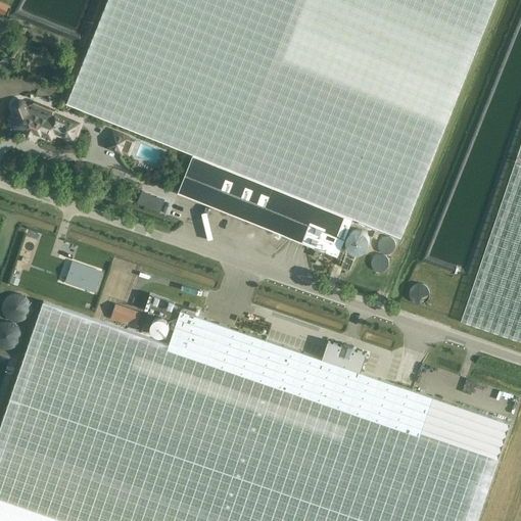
[(108,0),(66,106),(193,157),(178,195),(306,247),(337,259),(344,242),(346,236),(352,221),(400,240),(408,221),(484,32),(495,0),(108,0)]
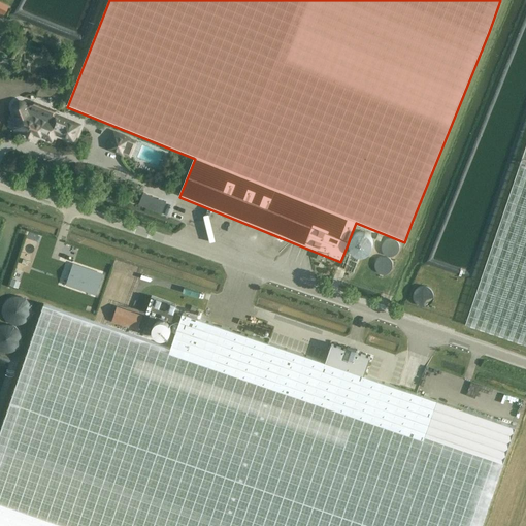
[(20,103),(19,103),(18,103),(17,103),(14,104),(13,104),(12,105),(12,106),(11,107),(11,108),(11,109),(11,110),(11,111),(11,112),(15,123),(12,131),(25,135),(25,136),(25,137),(25,138),(26,139),(27,139),(28,139),(29,139),(30,138),(30,137),(32,132),(50,139),(51,134),(71,142),(77,127),(53,117),(50,124),(28,114),(25,107),(24,106),(23,105),(22,104),(21,103),(20,103)]
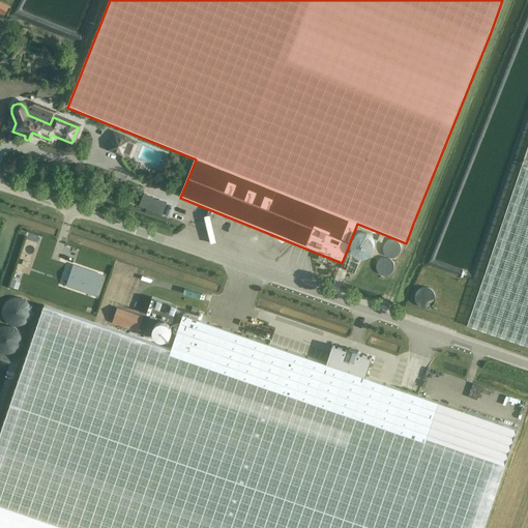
[(105,151),(122,158),(129,141),(128,141),(129,140),(111,133),(104,150),(105,151)]
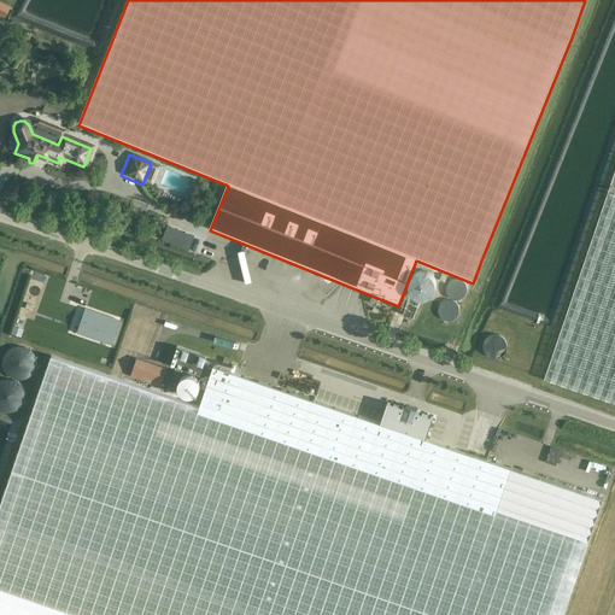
[(614,163),(542,379),(614,403),(614,163)]
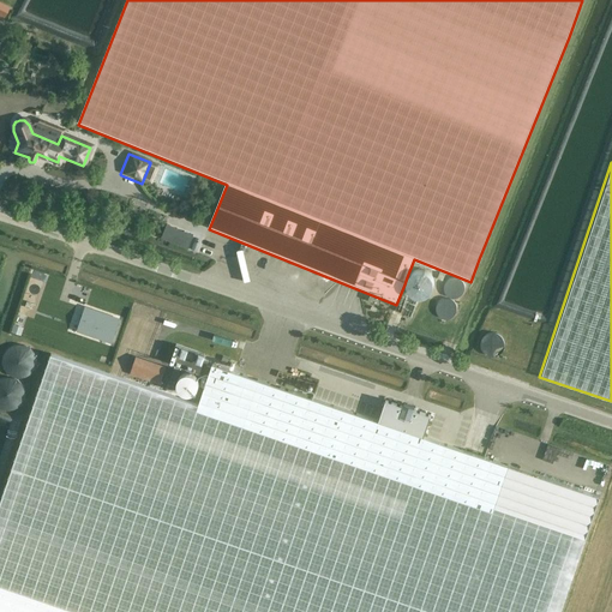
[(435,300),(442,277),(417,270),(409,292),(435,300)]
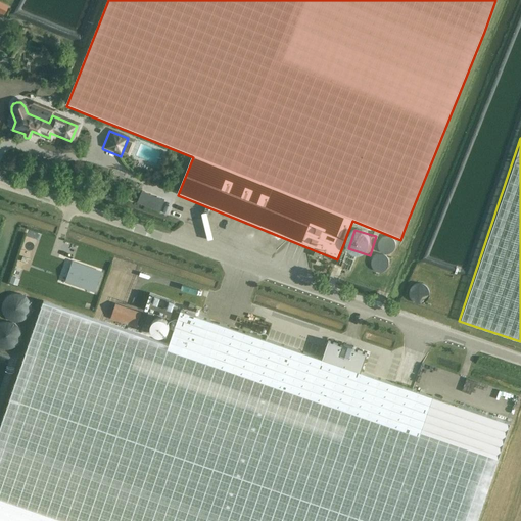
[(313,258),(322,263),(324,257),(316,253),(313,258)]
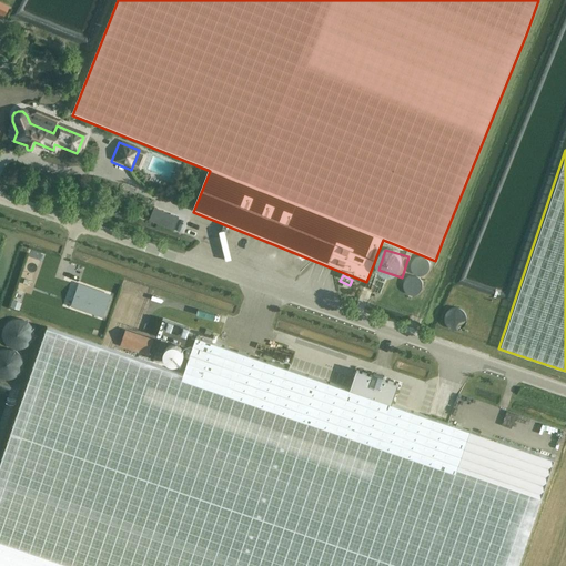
[(417,295),(421,281),(408,278),(405,292),(417,295)]
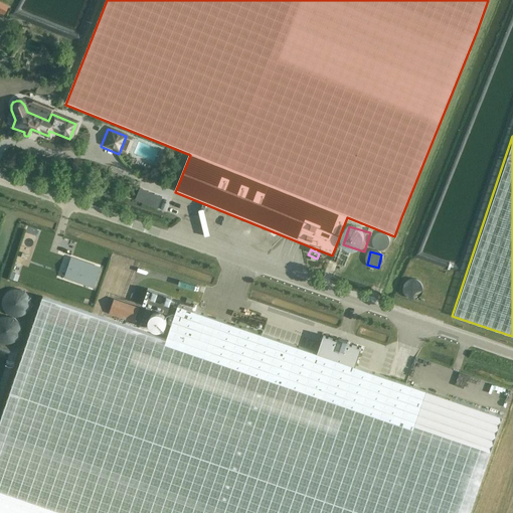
[(69,262),(63,281),(92,290),(99,271),(69,262)]
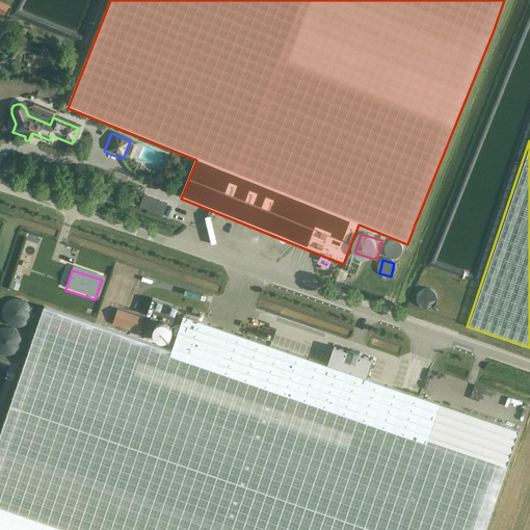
[(201,300),(208,302),(211,294),(204,292),(201,300)]
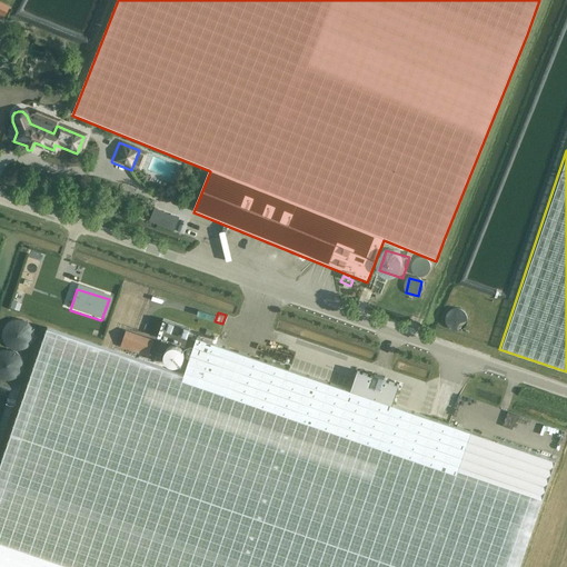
[(1,332),(0,334),(0,336),(0,337),(0,338),(0,339),(1,340),(1,342),(1,344),(2,345),(3,346),(3,347),(5,348),(6,349),(7,349),(8,350),(9,350),(10,351),(11,351),(12,352),(15,352),(16,352),(18,352),(19,351),(21,351),(22,351),(23,350),(25,349),(26,349),(27,348),(28,347),(28,346),(29,345),(29,344),(30,342),(30,341),(31,339),(31,338),(31,337),(31,336),(31,335),(30,332),(30,331),(29,330),(29,329),(28,328),(28,327),(27,326),(26,325),(25,325),(23,324),(22,322),(21,322),(20,322),(18,321),(17,321),(16,321),(15,321),(13,321),(11,322),(10,322),(9,322),(8,324),(7,325),(6,325),(5,326),(3,327),(3,328),(2,329),(1,330),(1,331),(1,332)]
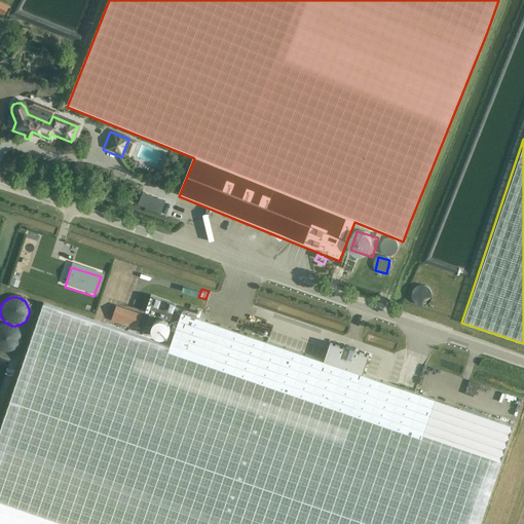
[(173,305),(149,297),(143,313),(172,323),(176,310),(172,309),(173,305)]
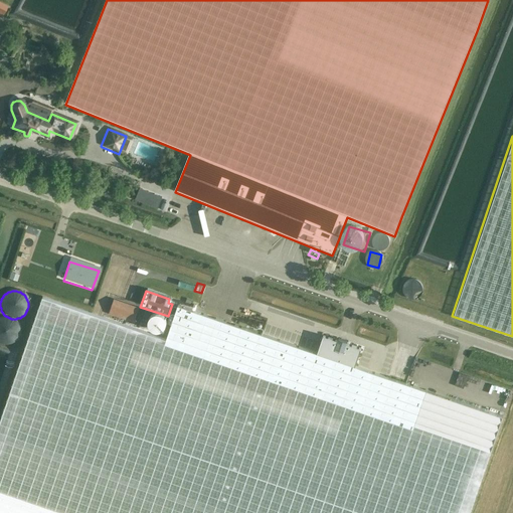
[(468,512),(489,452),(501,417),(424,391),(353,367),(359,350),(345,345),(346,343),(337,340),(336,342),(321,337),(316,354),(176,307),(165,341),(41,299),(0,417),(0,512),(468,512)]
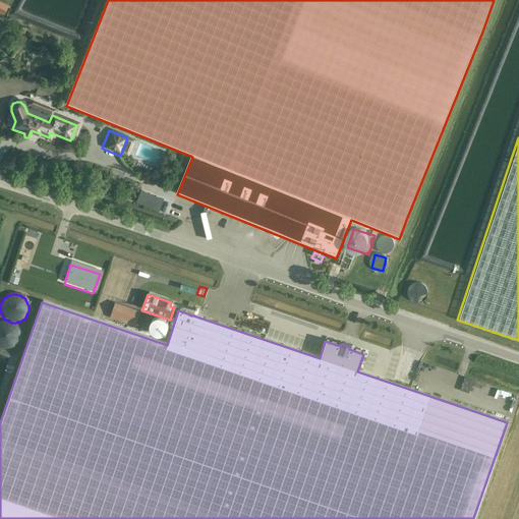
[(136,327),(141,312),(116,303),(111,316),(136,327)]
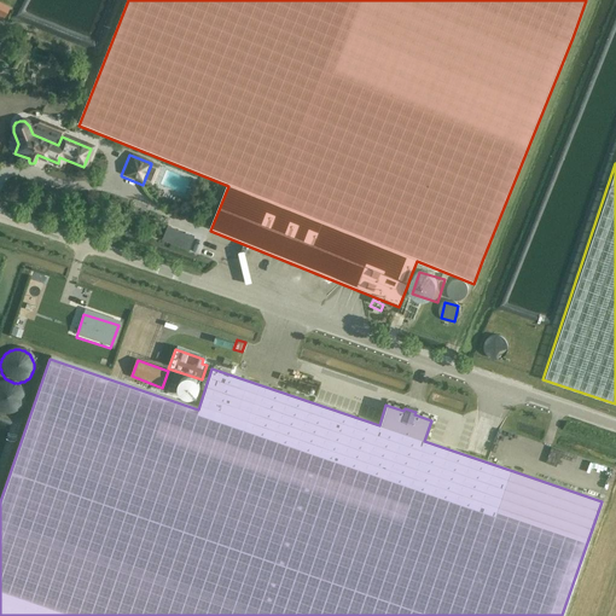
[(190,399),(192,399),(193,397),(195,396),(196,394),(197,394),(197,393),(197,390),(198,390),(198,389),(198,388),(198,387),(197,387),(197,384),(197,383),(196,383),(196,382),(195,381),(192,379),(191,378),(189,378),(187,378),(186,378),(185,378),(184,378),(181,379),(180,379),(179,381),(179,382),(178,383),(176,384),(176,385),(176,387),(176,388),(176,389),(176,390),(176,391),(176,393),(178,394),(179,395),(179,396),(180,396),(181,397),(182,399),(185,399),(186,400),(189,400),(190,399)]
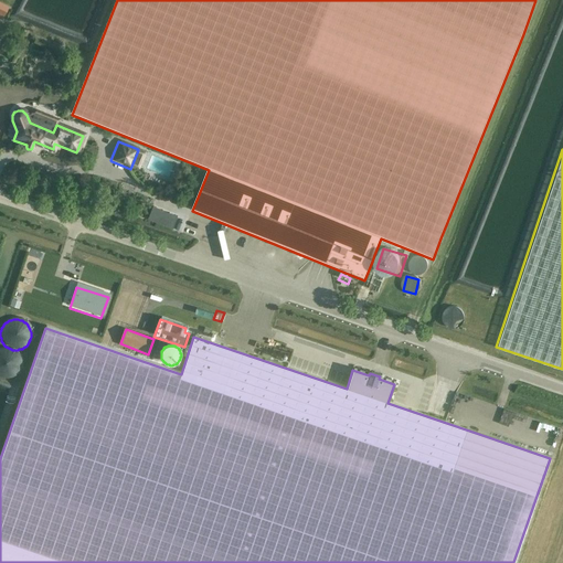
[(3,380),(4,380),(6,380),(7,380),(8,380),(11,379),(12,378),(13,378),(14,376),(16,375),(17,374),(17,373),(18,372),(19,371),(19,370),(20,369),(20,368),(20,367),(20,365),(20,363),(20,362),(20,361),(20,360),(19,359),(19,358),(18,357),(17,356),(17,354),(16,353),(14,352),(13,351),(12,351),(11,350),(9,350),(8,349),(6,349),(4,349),(3,349),(1,349),(0,350),(0,379),(1,380),(3,380)]
